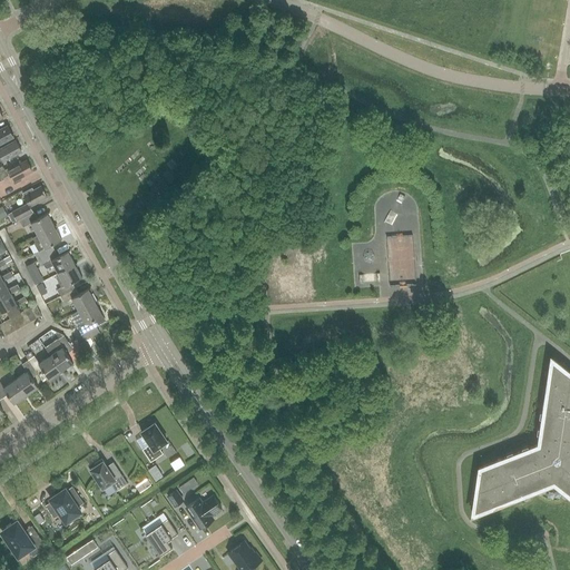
[(0,143),(13,136),(7,125),(0,128),(0,143)]
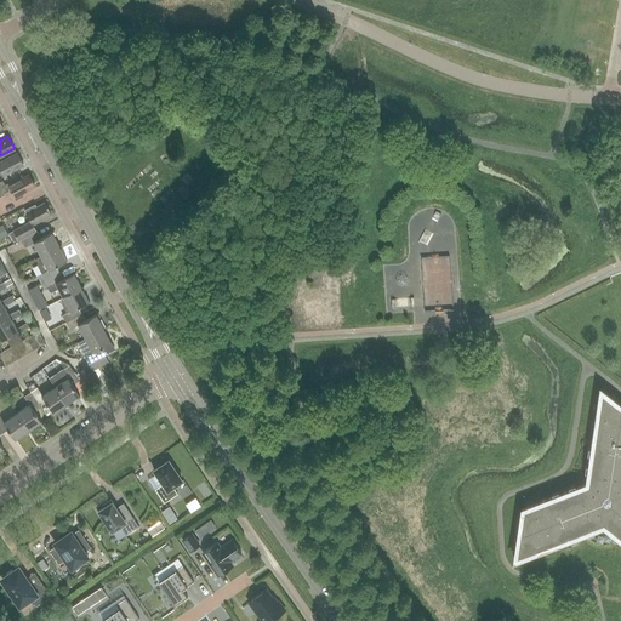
[(11,171),(23,165),(17,153),(0,161),(0,170),(4,176),(11,172),(11,171)]
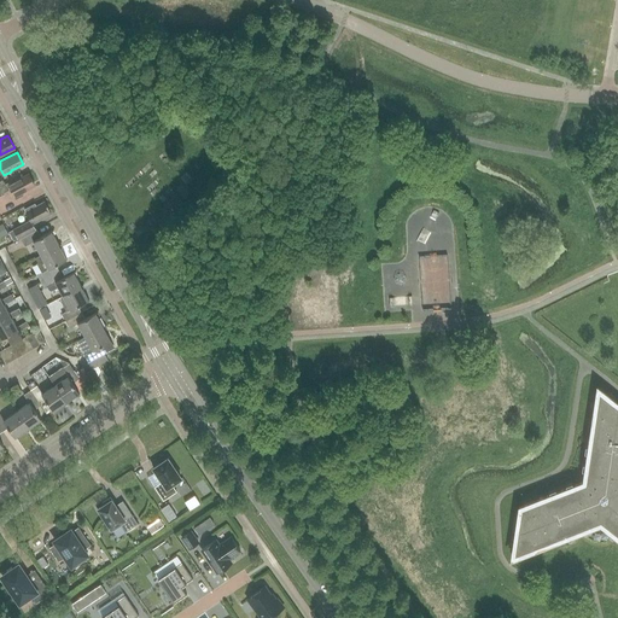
[(21,192),(34,185),(28,174),(9,184),(7,184),(0,187),(0,194),(11,190),(15,198),(23,194),(21,192)]
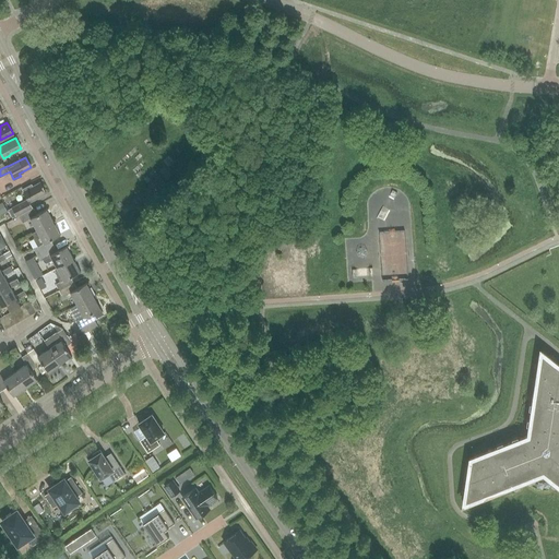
[(171,176),(166,180),(176,191),(181,186),(171,176)]
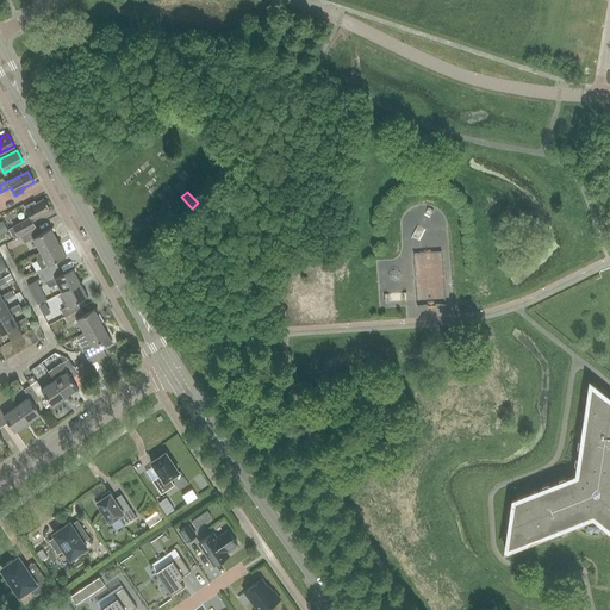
[(31,221),(50,211),(43,199),(36,203),(35,200),(24,206),(30,217),(10,228),(14,236),(35,225),(31,221)]
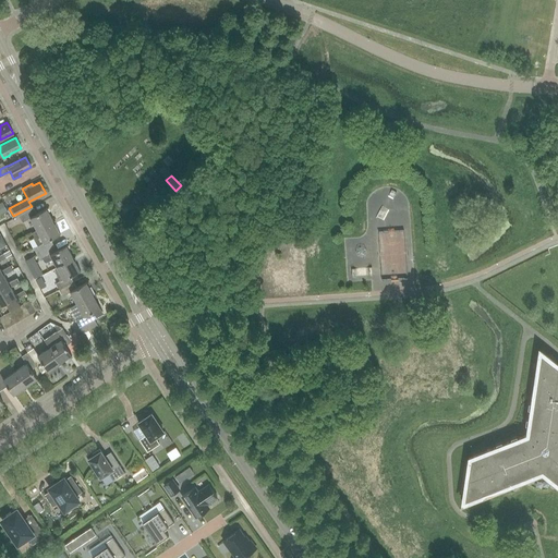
[(37,230),(53,221),(47,208),(37,214),(33,207),(19,216),(23,222),(31,218),(37,230)]
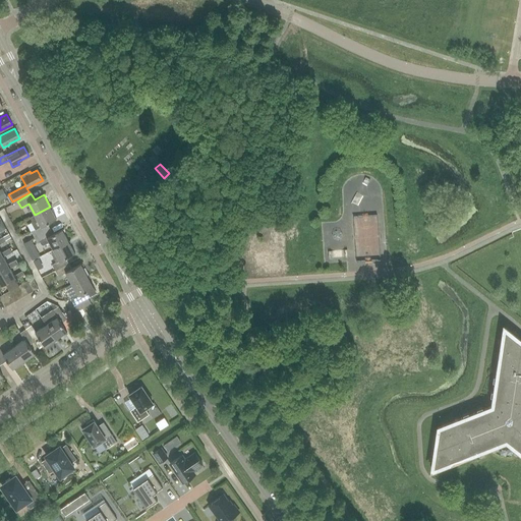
[(37,236),(50,229),(47,223),(56,218),(50,207),(35,215),(30,217),(33,221),(31,222),(35,229),(34,230),(37,236)]
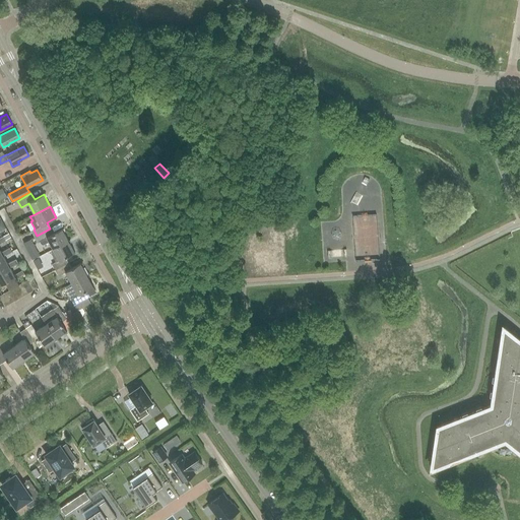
[(53,249),(68,240),(62,229),(53,234),(50,229),(37,236),(40,242),(47,238),(50,243),(53,249)]
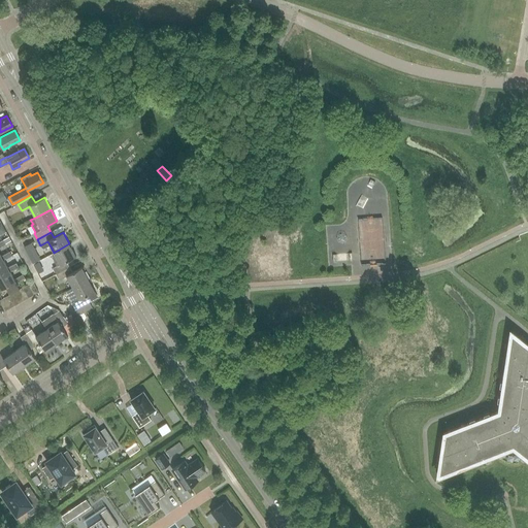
[(31,243),(25,248),(33,263),(40,260),(31,243)]
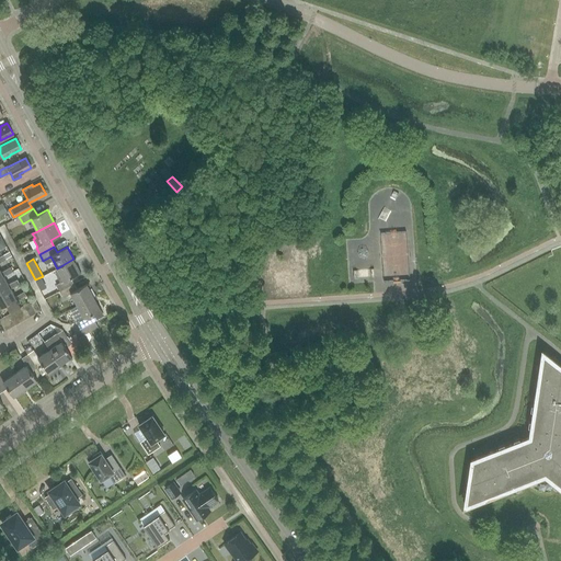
[(52,296),(59,292),(73,284),(70,277),(81,272),(73,259),(57,268),(64,281),(48,289),(52,296)]
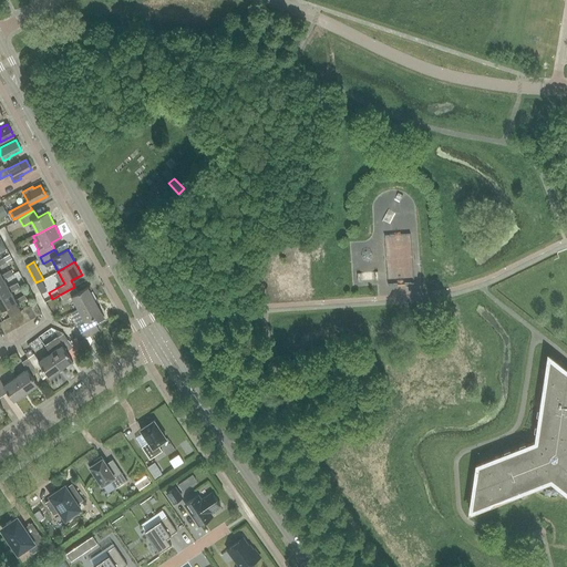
[(1,276),(0,274),(0,278),(2,277),(3,280),(12,275),(10,270),(1,276)]
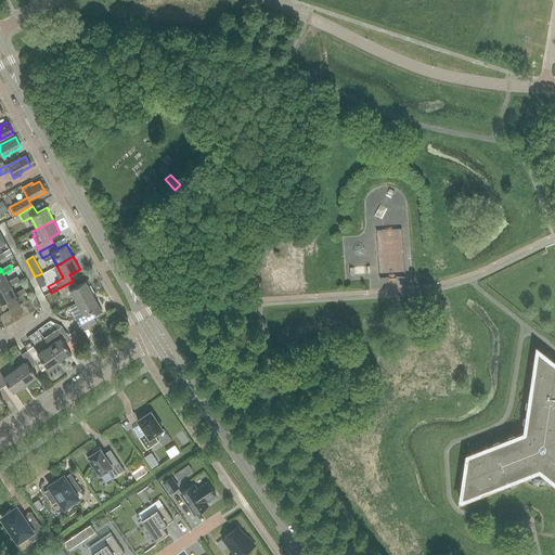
[(8,282),(3,274),(2,271),(0,272),(0,288),(9,283),(11,286),(20,281),(17,276),(8,282)]
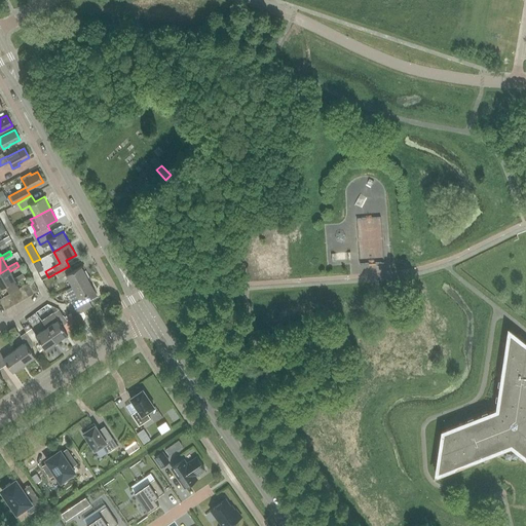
[(38,261),(34,264),(39,273),(43,270),(38,261)]
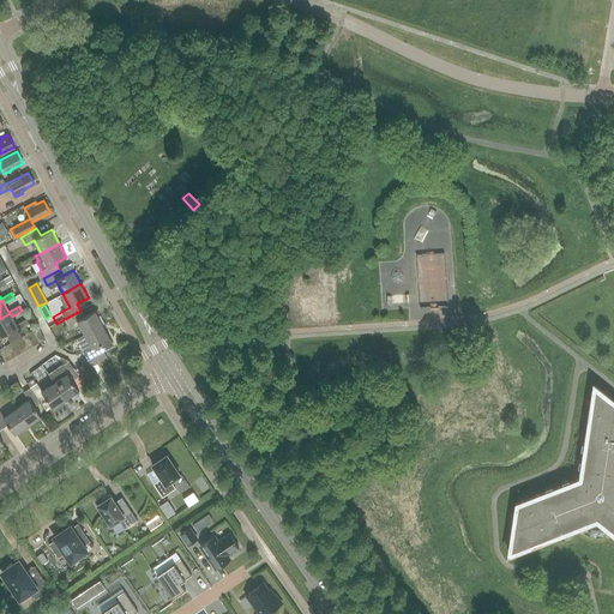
[(103,325),(96,311),(84,317),(80,311),(65,319),(68,326),(78,321),(85,335),(103,325)]
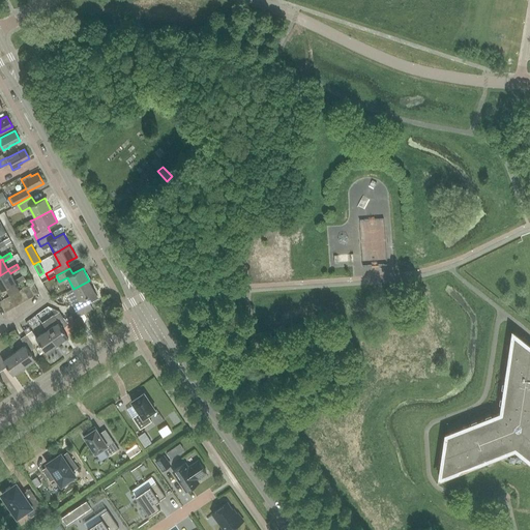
[(15,281),(10,273),(8,270),(0,275),(0,291),(15,283),(16,285),(25,280),(23,275),(15,281)]
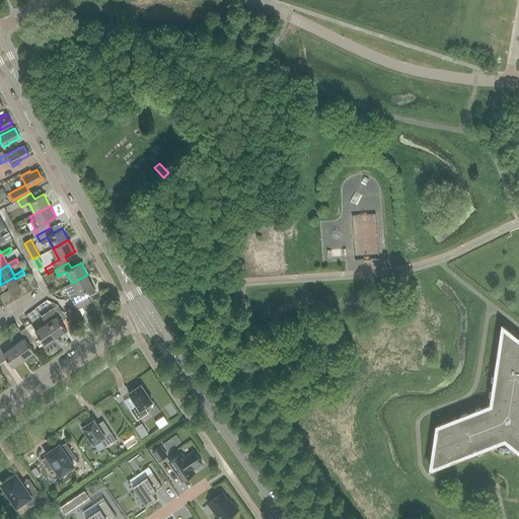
[(87,275),(72,283),(78,294),(71,298),(77,309),(90,302),(84,291),(93,286),(87,275)]
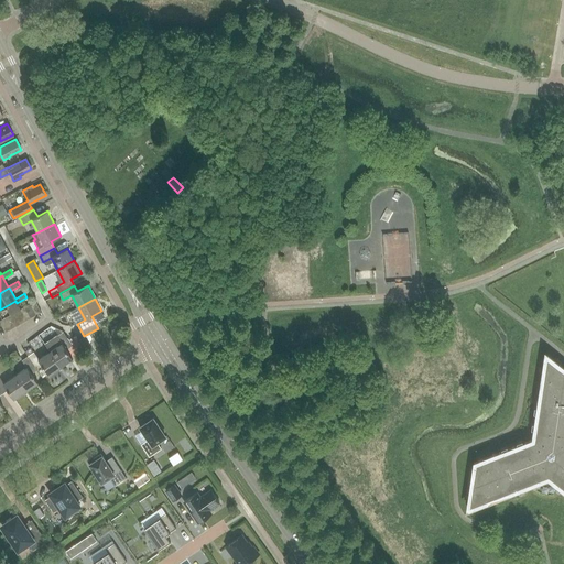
[(35,301),(30,304),(36,315),(41,312),(35,301)]
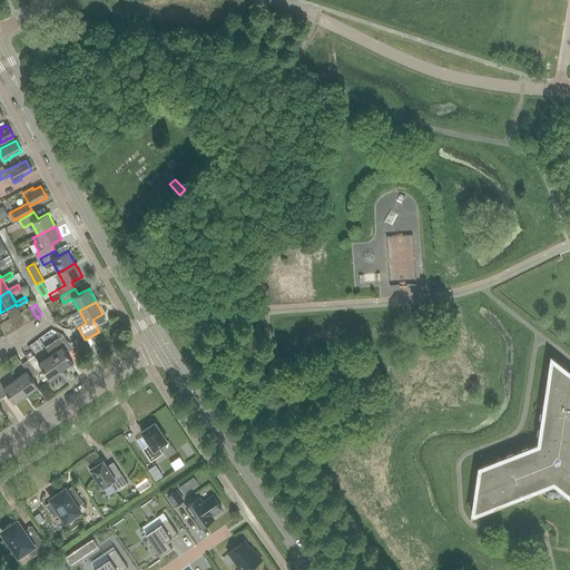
[(30,307),(25,311),(31,322),(37,318),(30,307)]
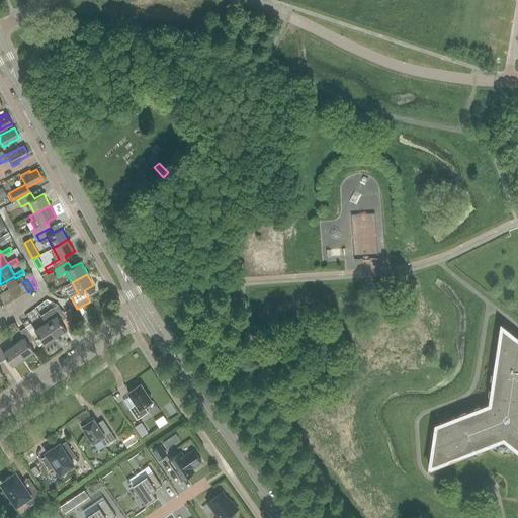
[(22,282),(18,284),(23,294),(28,292),(22,282)]
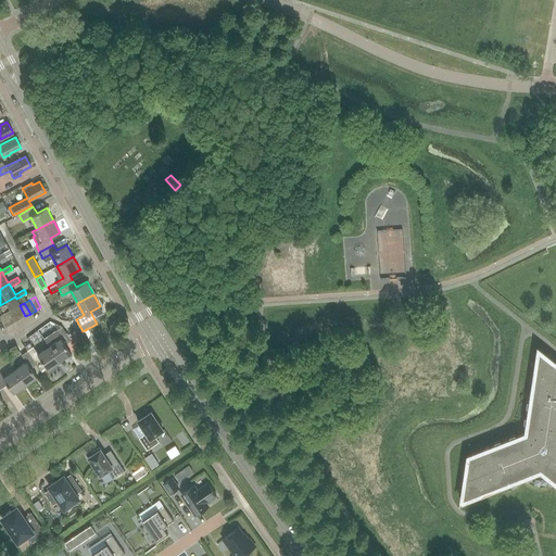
[(21,319),(25,316),(20,305),(15,307),(14,308),(21,319)]
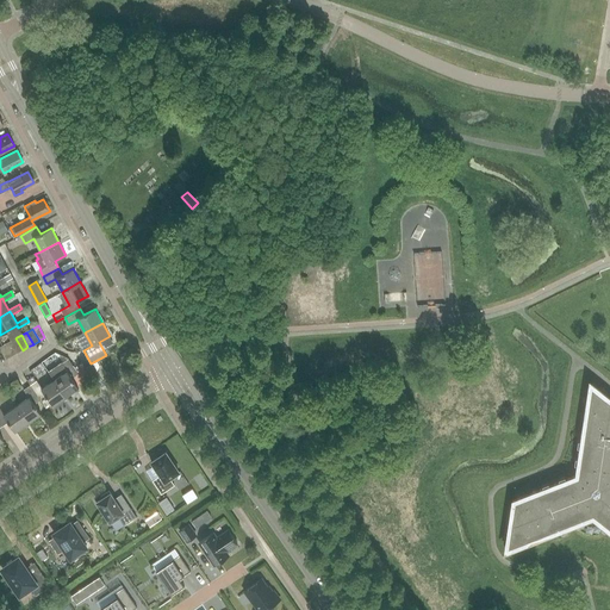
[(17,353),(23,350),(16,338),(10,341),(17,353)]
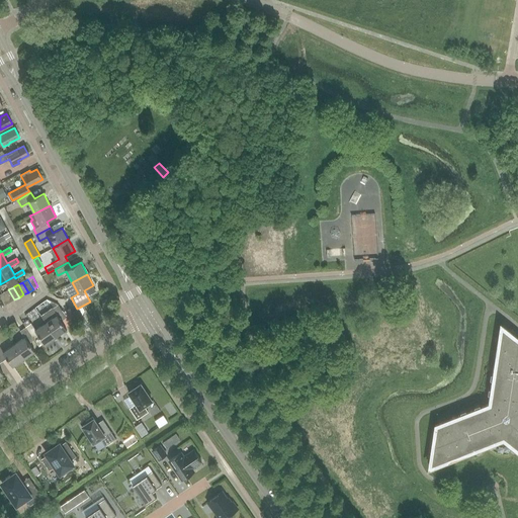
[(8,289),(4,292),(9,303),(14,299),(8,289)]
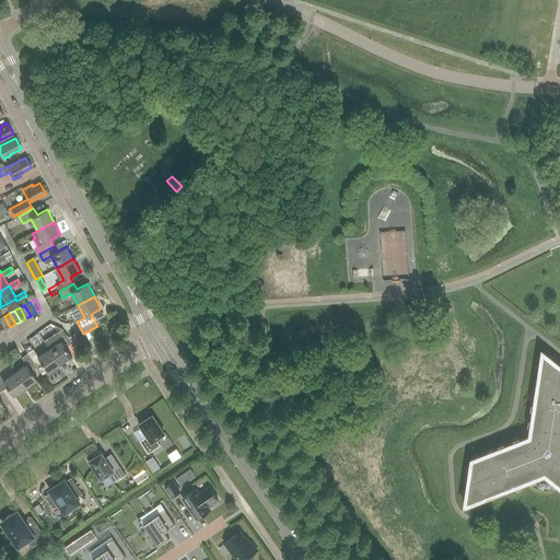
[(4,316),(0,318),(0,321),(6,330),(10,327),(4,316)]
